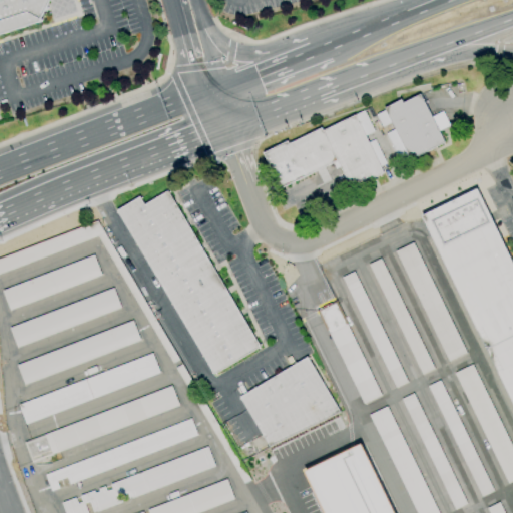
[(0,0),(0,37),(40,27),(52,0),(0,0)]
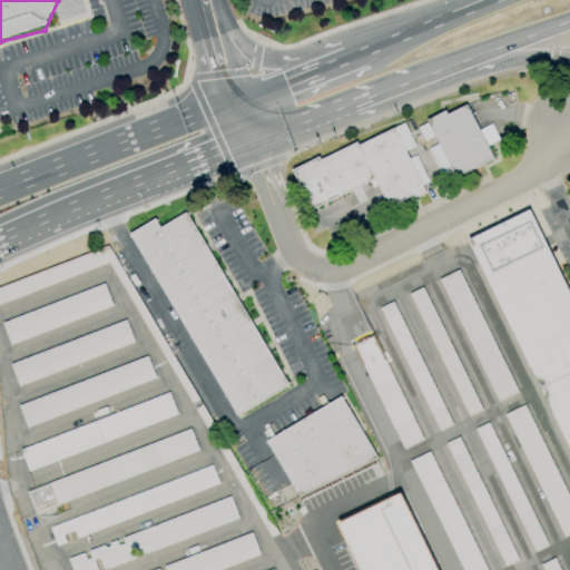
[(492,158),(467,105),(446,114),(445,112),(416,126),(423,140),(433,135),(438,144),(428,148),(443,182),(492,158)]
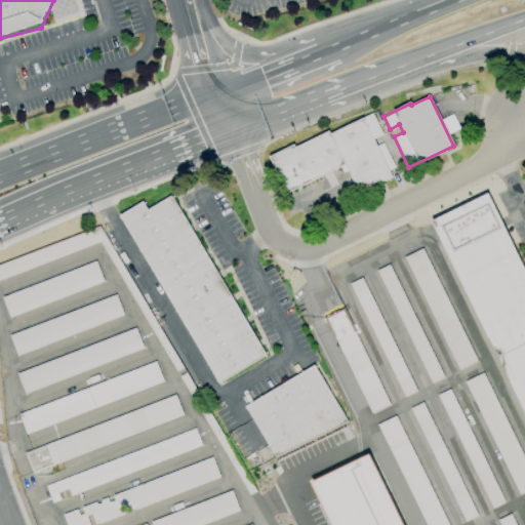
[(270,154),(284,190),(346,166),(356,192),(395,176),(380,139),(382,138),(373,115),(270,154)]
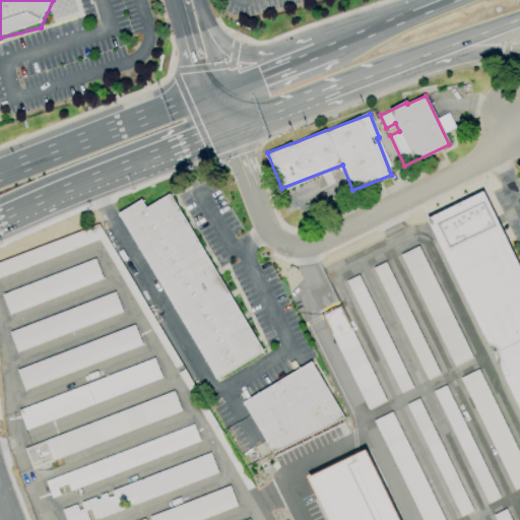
[(258,355),(174,192),(144,207),(141,200),(122,210),(208,381),(258,355)]
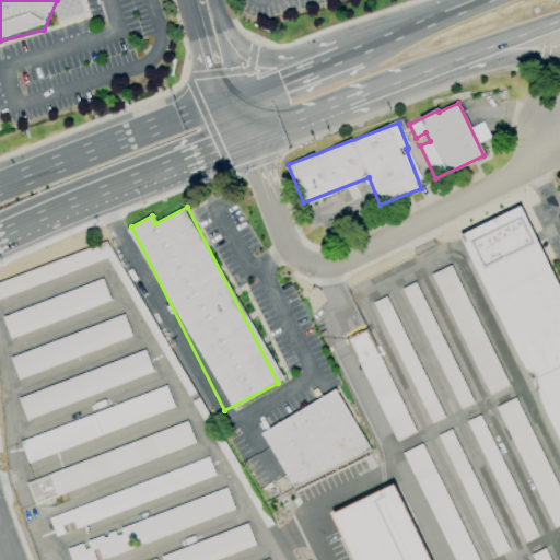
[(559,442),(559,293),(524,207),(471,228),(559,442)]
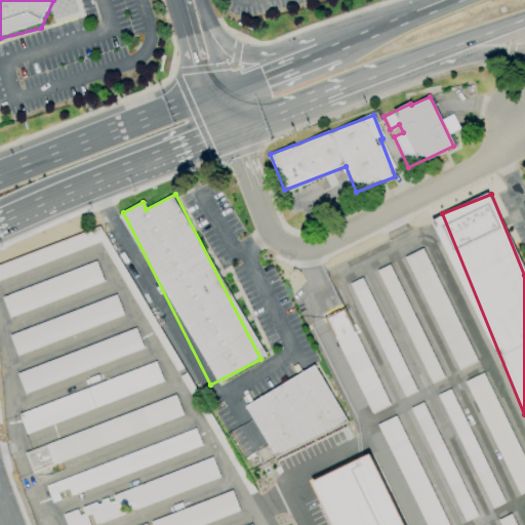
[(0,261),(0,278),(102,243),(111,269),(117,268),(103,227),(0,261)]
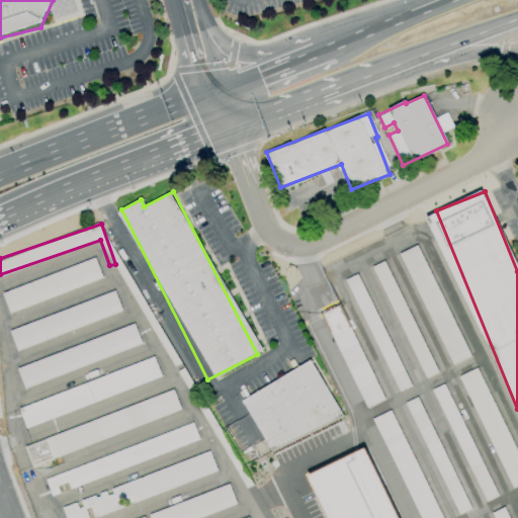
[(400,252),(449,365),(467,357),(418,244),(400,252)]
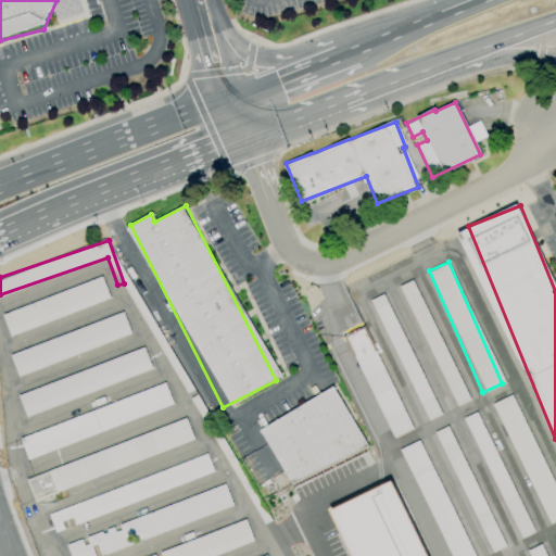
[(109,300),(101,278),(1,314),(9,335),(109,300)]
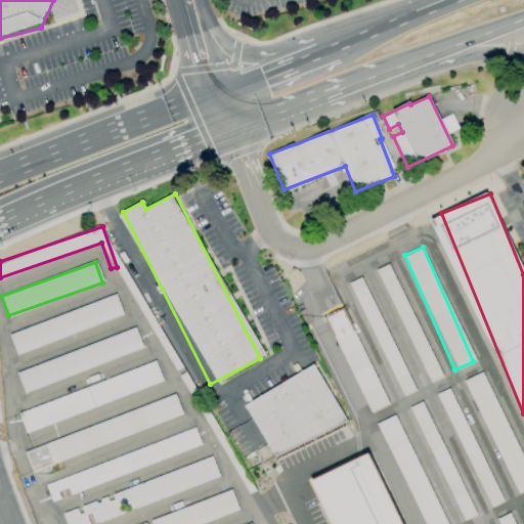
[(389,264),(378,269),(428,383),(439,378),(389,264)]
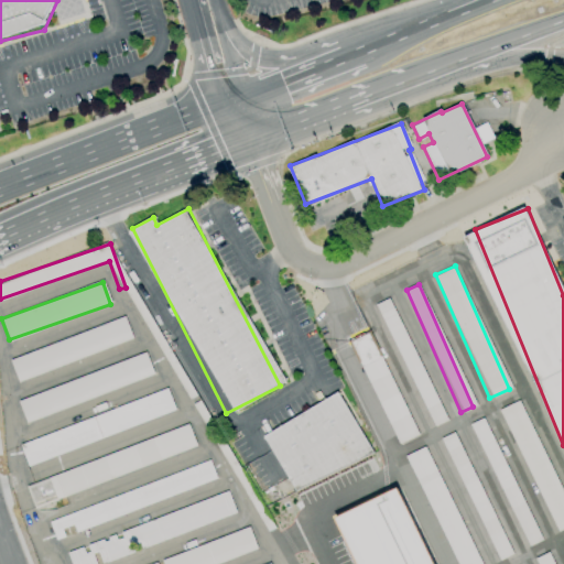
[(9,358),(17,380),(131,340),(125,318),(9,358)]
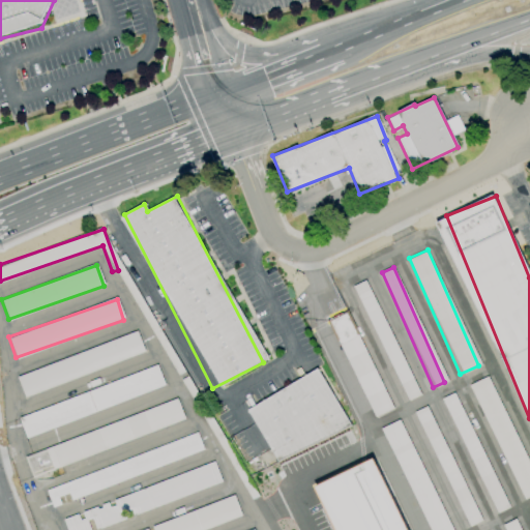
[(390,410),(348,312),(328,320),(373,418),(390,410)]
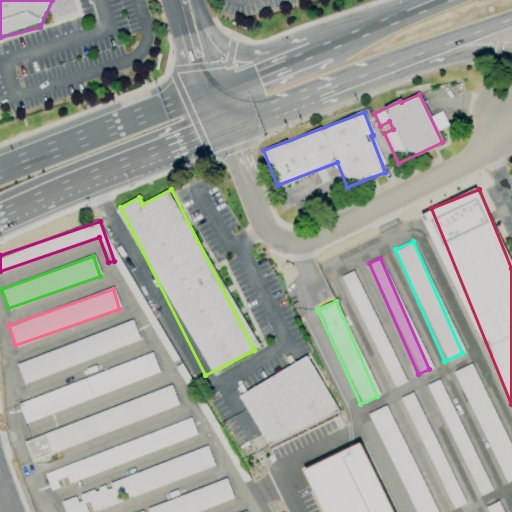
[(15,362),(22,381),(139,342),(132,322),(15,362)]
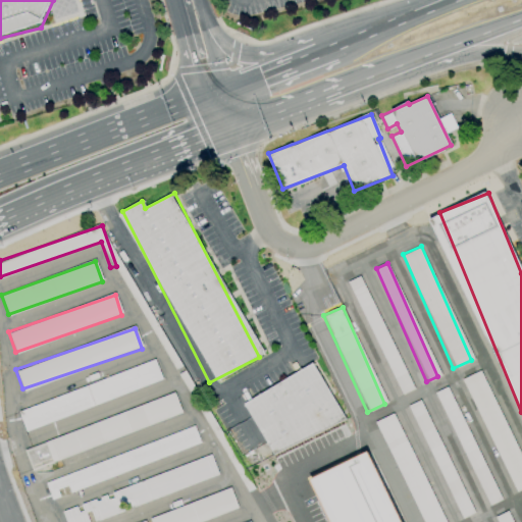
[(16,408),(23,428),(161,382),(155,363),(16,408)]
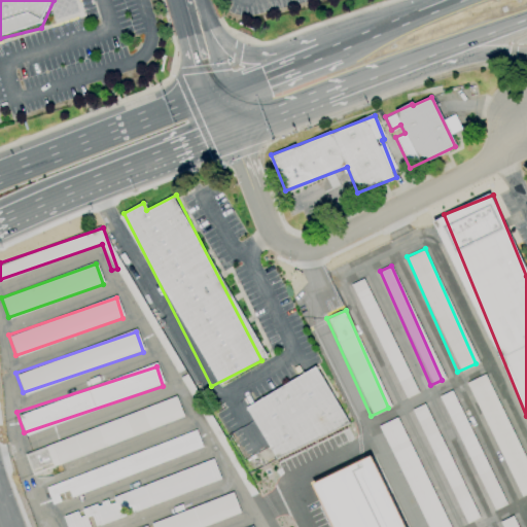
[(274,460),(346,423),(317,367),(245,405),(274,460)]
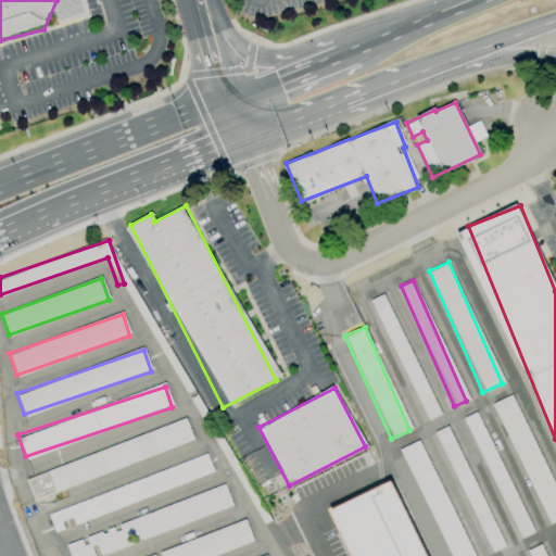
[(547,525),(555,520),(555,492),(513,394),(493,403),(547,525)]
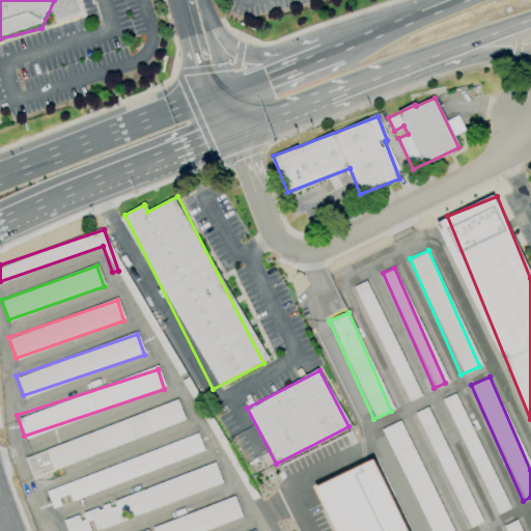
[(185,422),(177,401),(24,455),(30,476),(185,422)]
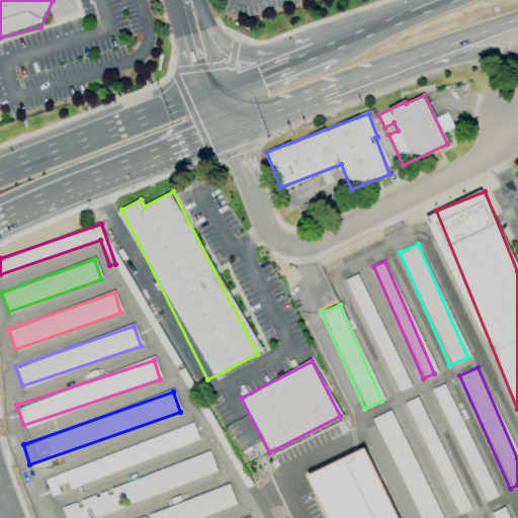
[(417,517),(437,517),(393,412),(385,415),(387,421),(378,425),(417,517)]
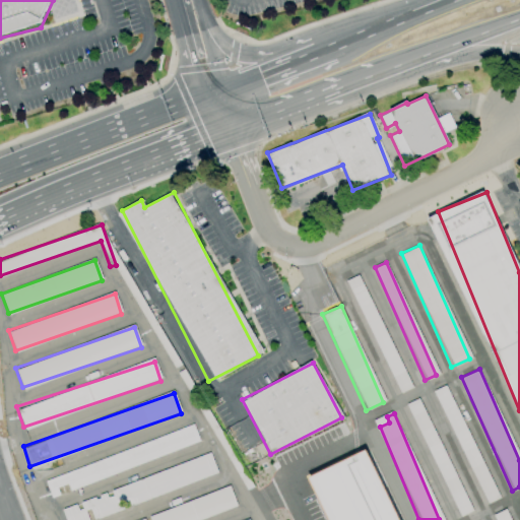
[(431,423),(418,428),(458,517),(470,511),(431,423)]
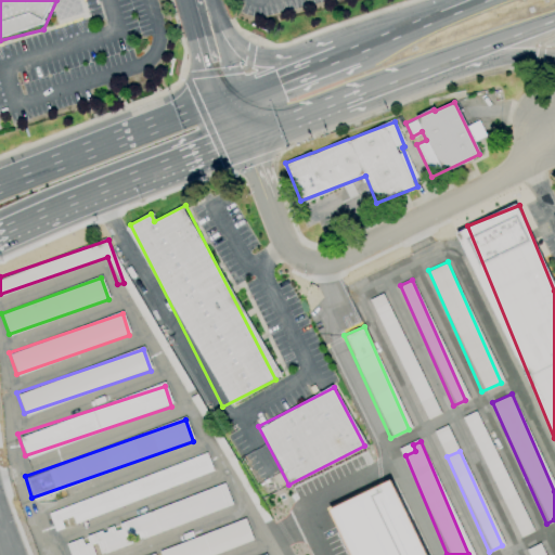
[(213,473),(206,455),(47,511),(53,529),(213,473)]
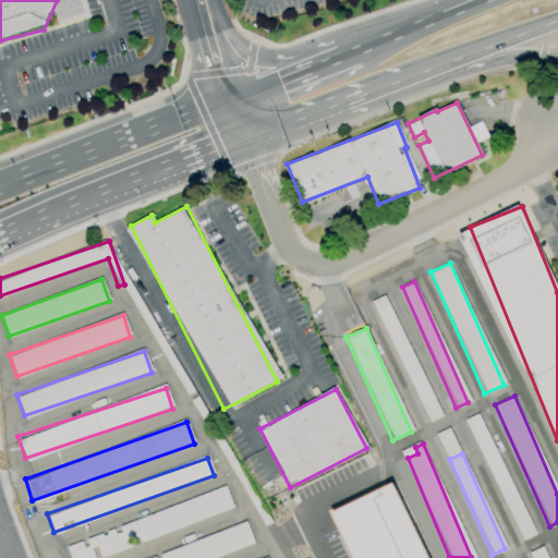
[(332,509),(352,557),(428,557),(398,482),(332,509)]
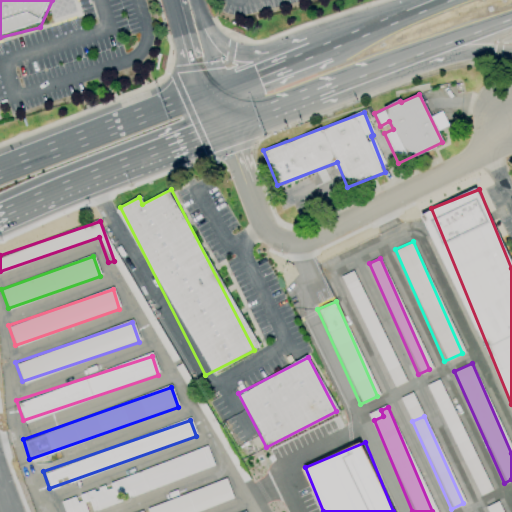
[(81,511),(214,469),(207,448),(108,480),(109,485),(76,496),(61,501),(64,511),(81,511)]
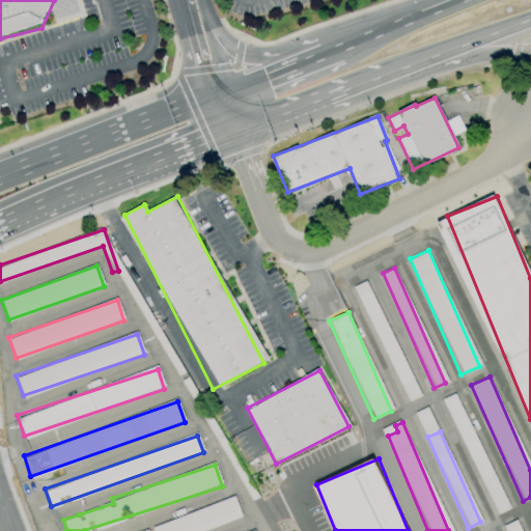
[(145,530),(207,530),(242,520),(233,497),(148,527),(149,530),(145,530)]
